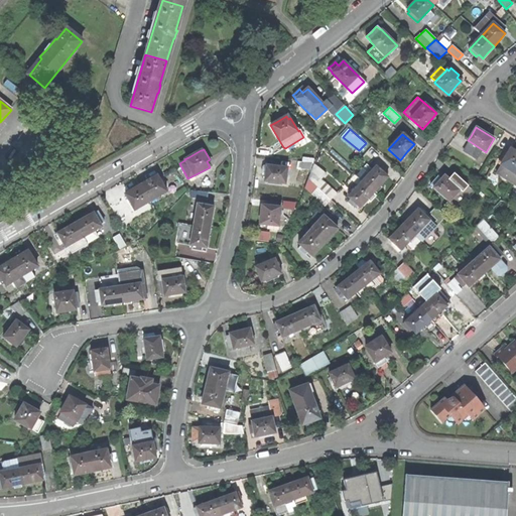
[(515,152),(511,149),(506,156),(504,155),(499,163),(501,164),(495,174),(511,183),(515,174),(515,152)]
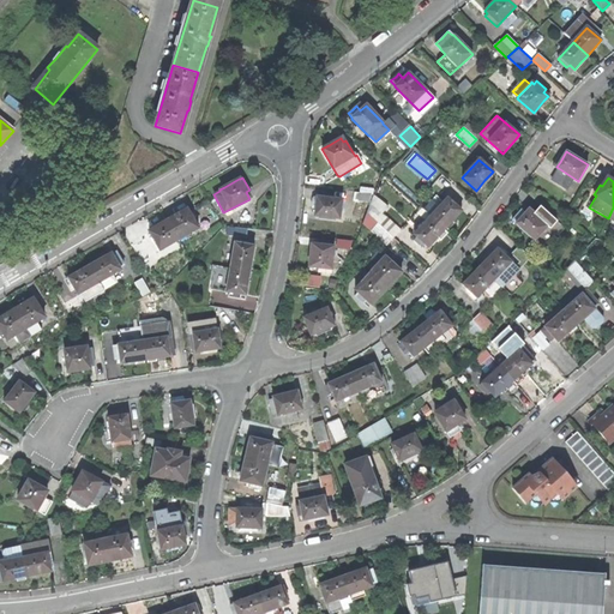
[(372,194),(354,192),(354,202),(369,203),(373,196),(372,194)]
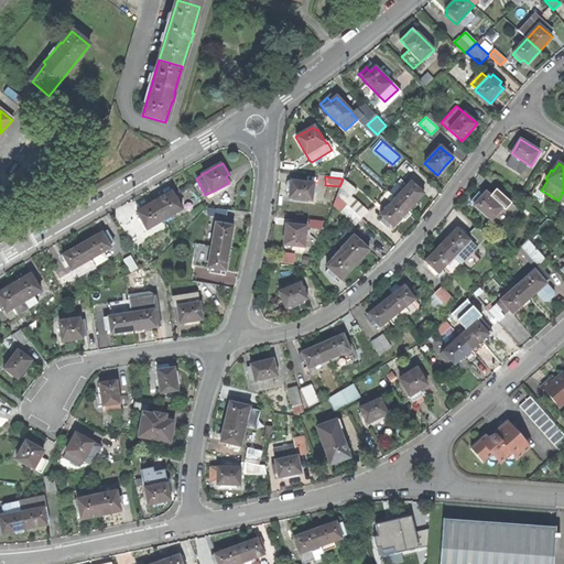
[(355,190),(343,180),(339,186),(336,196),(360,218),(367,212),(349,196),(355,190)]
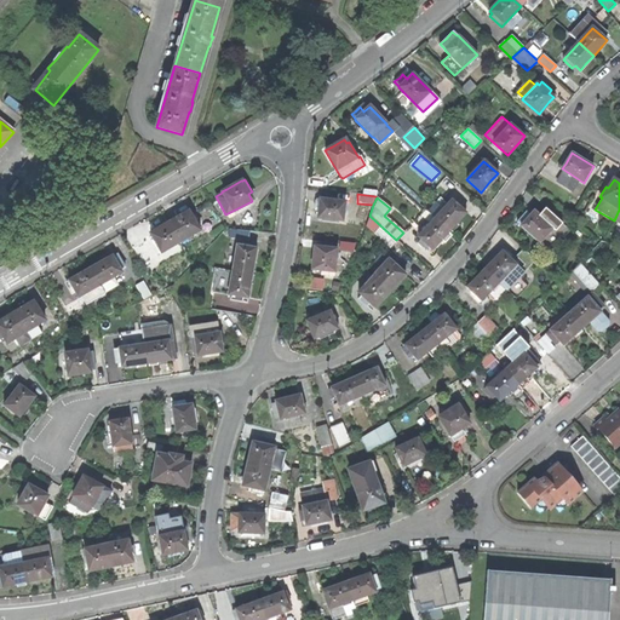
[(426,211),(434,218),(448,231),(460,218),(465,212),(452,200),(448,204),(440,197),(426,211)]
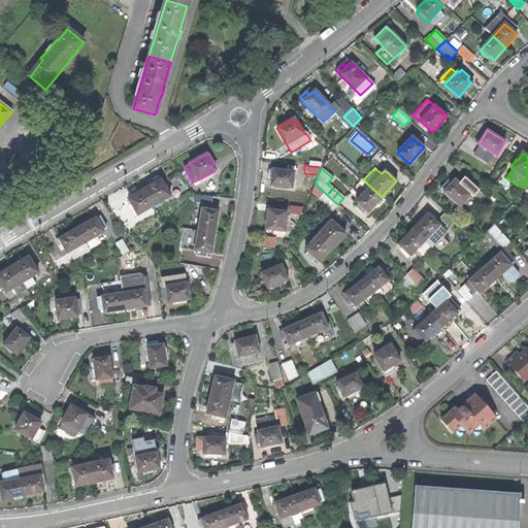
[(270,186),(292,188),(294,172),(272,169),(271,177),(270,186)]
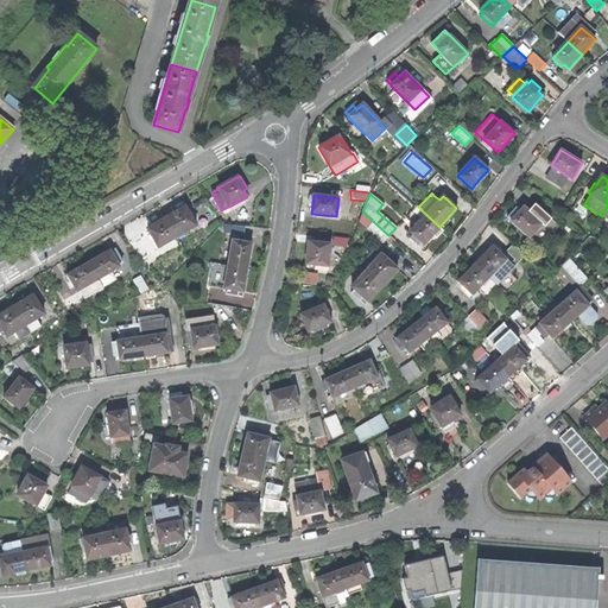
[(507,219),(532,241),(538,236),(542,239),(556,223),(534,204),(529,210),(525,207),(521,211),(518,215),(514,211),(507,219)]
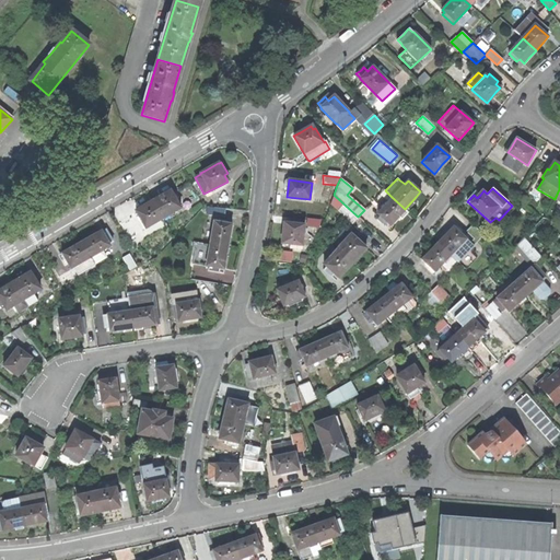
[(153,200),(163,218),(181,208),(171,190),(166,193),(153,200)]
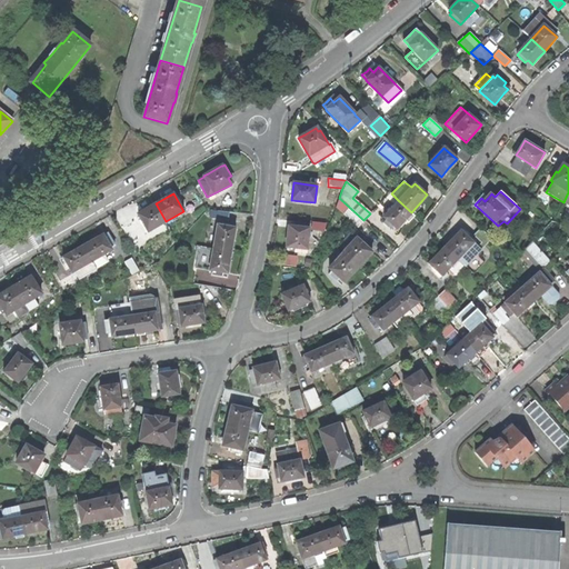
[(357,228),(363,220),(339,198),(335,207),(357,228)]
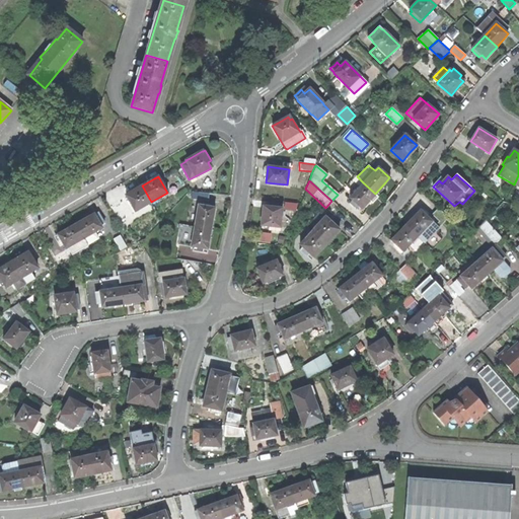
[(349,198),(361,209),(367,203),(375,194),(363,182),(349,198)]
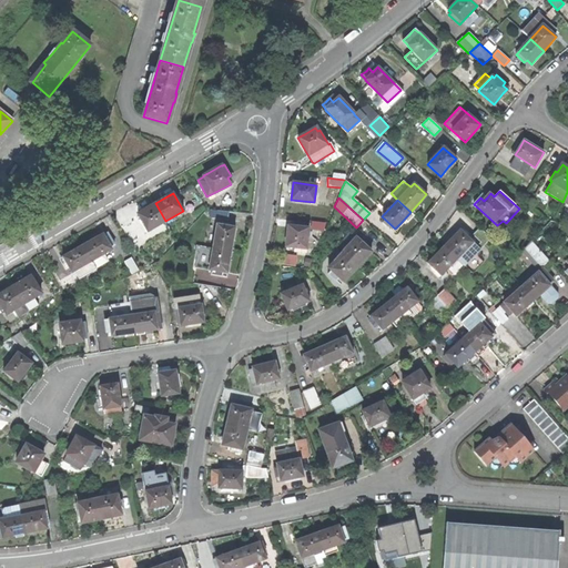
[(148,231),(165,221),(155,203),(142,211),(138,213),(148,231)]
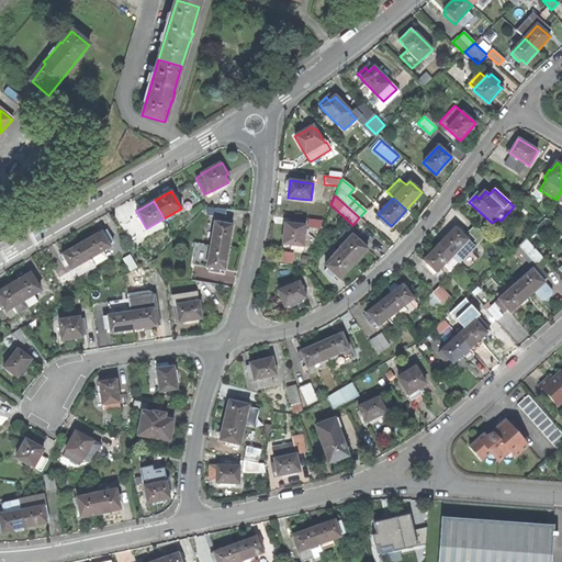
[(224,217),(225,210),(208,208),(206,215),(224,217)]
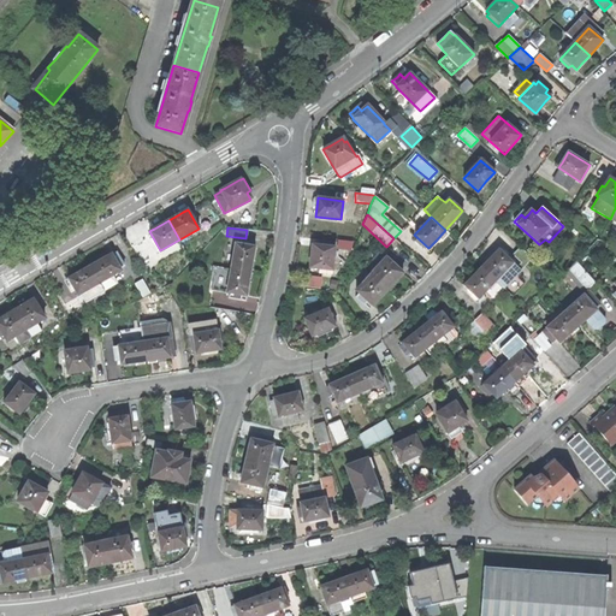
[(235,244),(231,268),(249,271),(253,254),(254,247),(235,244)]
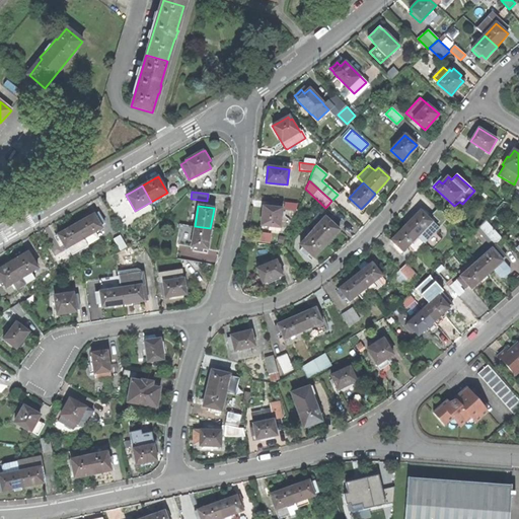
[(269,230),(280,231),(281,209),(263,207),(263,217),(262,225),(270,226),(269,230)]
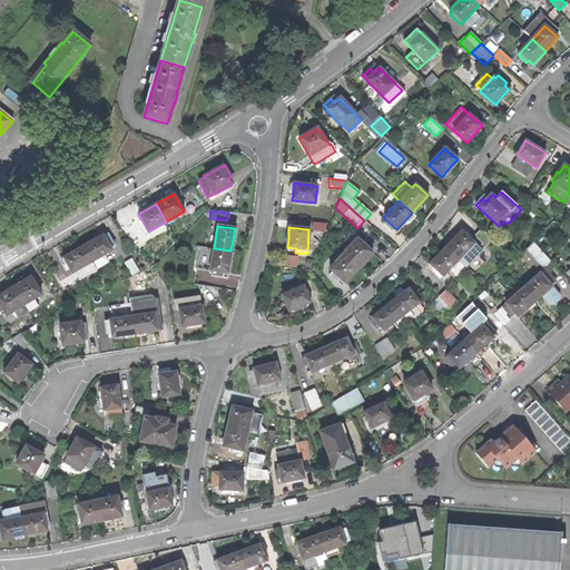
[(458,236),(446,248),(459,261),(464,265),(472,257),(467,252),(474,244),(462,232),(458,236)]
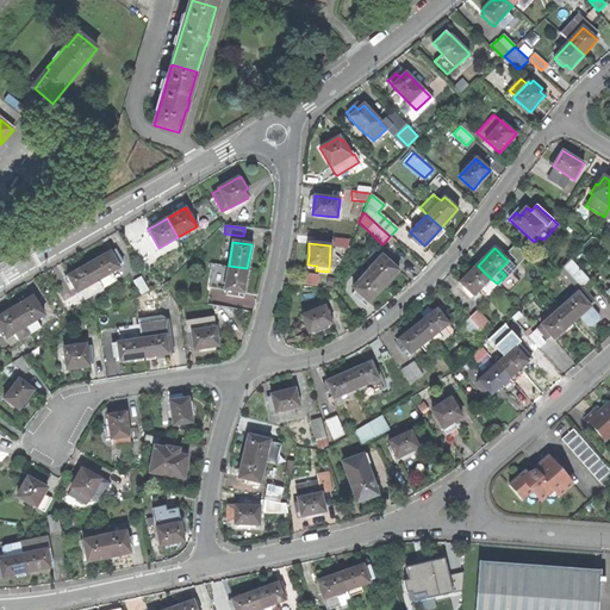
[(105,254),(89,263),(104,290),(117,282),(112,274),(122,269),(119,265),(124,263),(117,253),(112,255),(111,251),(105,254)]
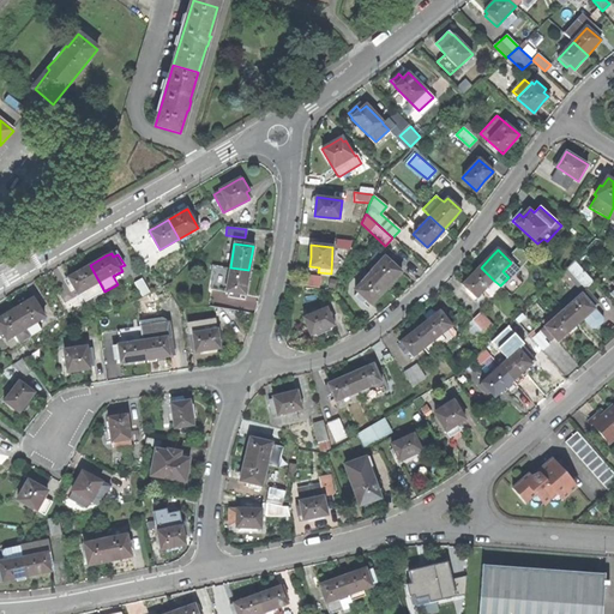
[(401,274),(383,259),(369,274),(386,289),(396,278),(401,274)]
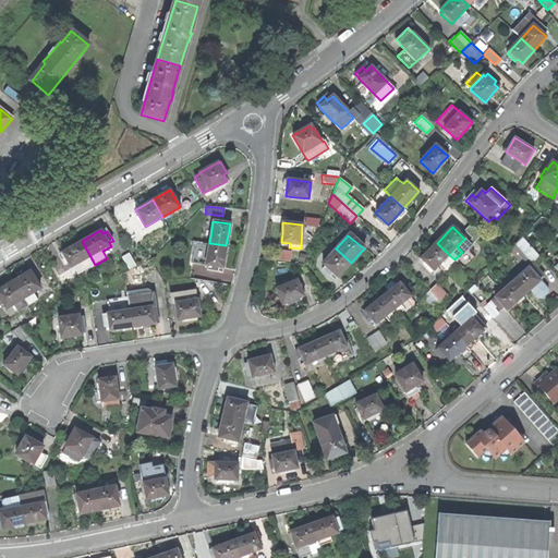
[(514,245),(532,265),(541,257),(522,237),(514,245)]
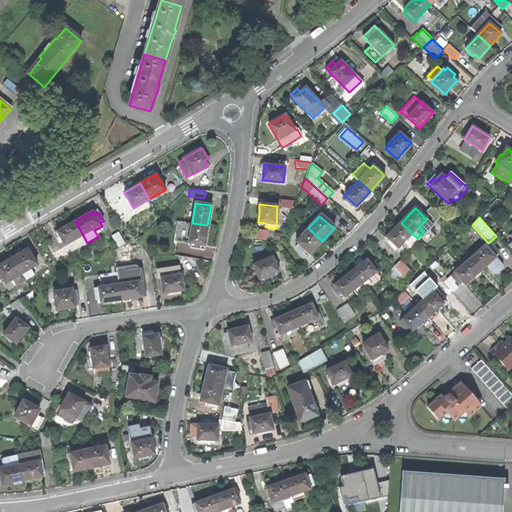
[(440,218),(434,224),(445,235),(451,229),(440,218)]
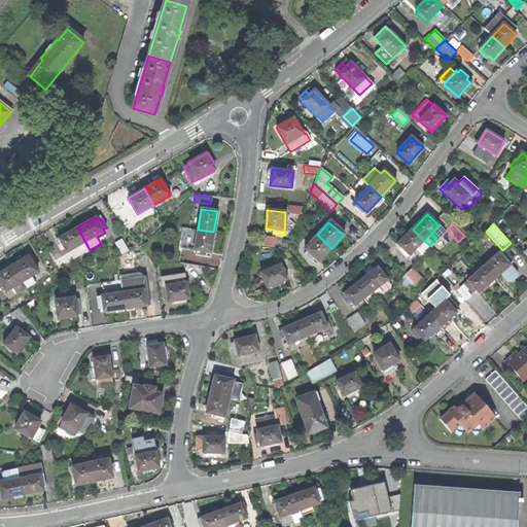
[(70,251),(74,258),(90,250),(77,227),(65,235),(59,238),(61,241),(58,243),(61,249),(64,248),(68,253),(70,251)]
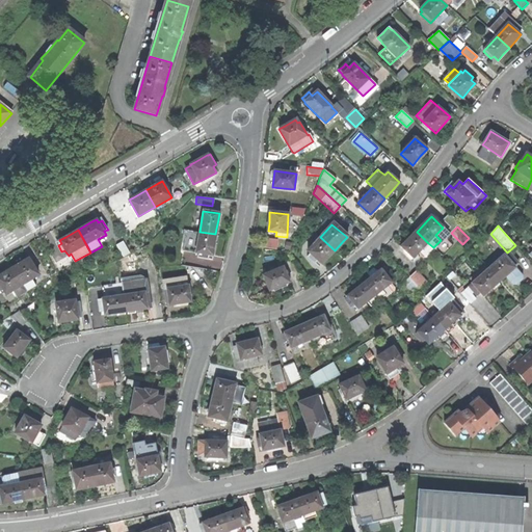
[(200,232),(195,251),(212,255),(213,249),(215,234),(200,232)]
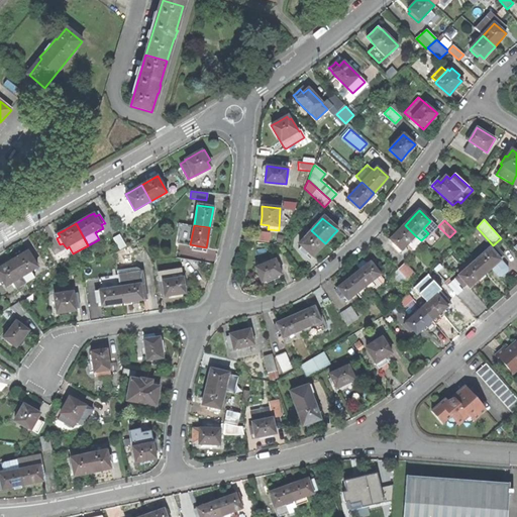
[(391,245),(399,253),(416,236),(405,225),(394,235),(390,239),(393,242),(391,245)]
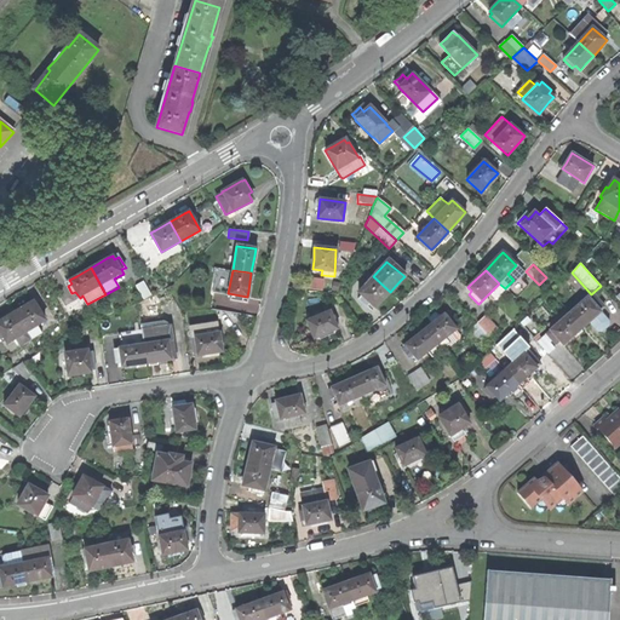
[(380,302),(390,292),(373,276),(359,292),(375,308),(380,302)]
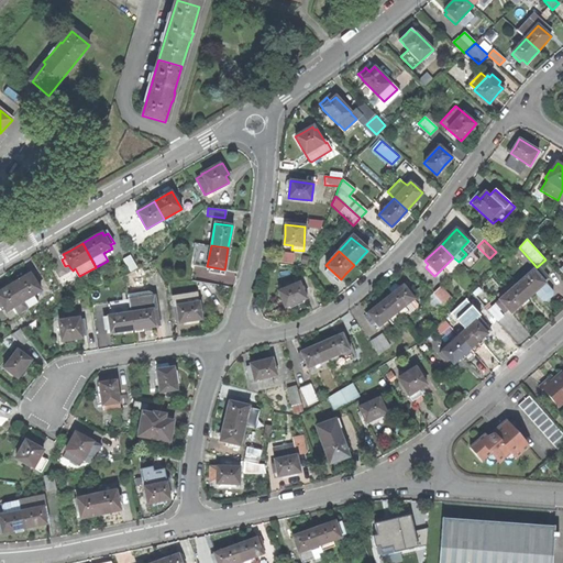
[(131,272),(138,268),(130,255),(124,258),(131,272)]
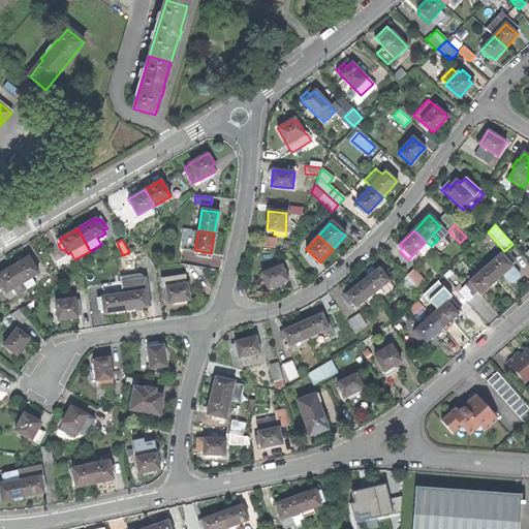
[(507,272),(514,266),(507,259),(509,257),(504,251),(486,268),(497,280),(507,272)]
